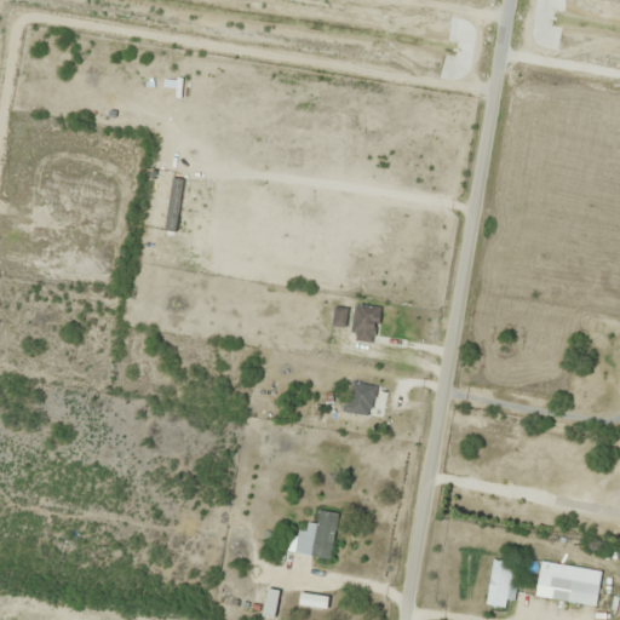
[(368,344),(384,314),(362,303),(346,333),(368,344)]
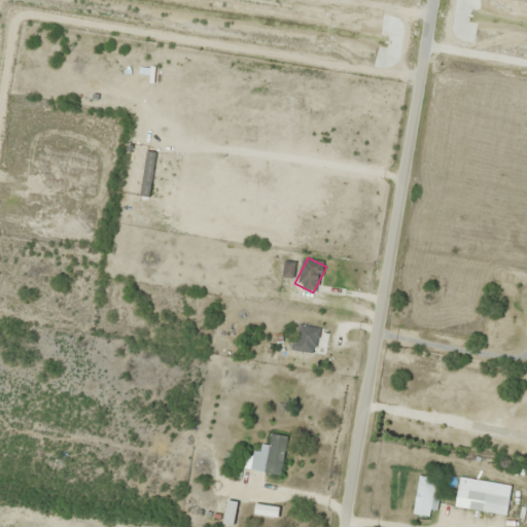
[(294,278),(297,265),(286,261),(283,275),(294,278)]
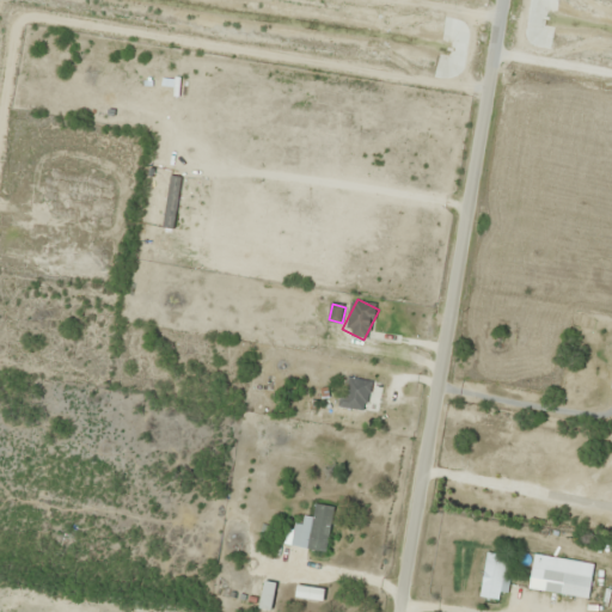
[(373,381),(346,374),(338,407),(366,412),(373,381)]
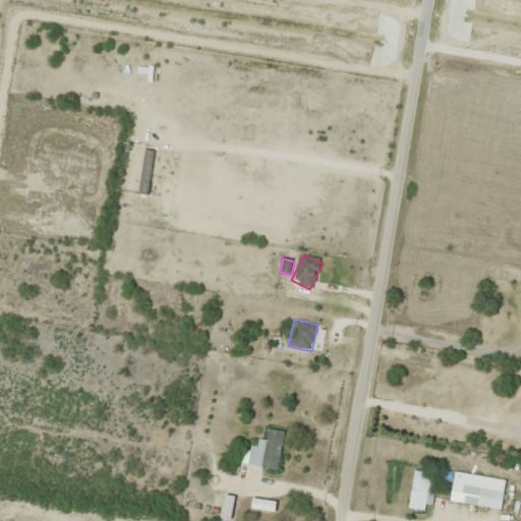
[(277,470),(285,431),(270,428),(267,440),(258,438),(257,447),(248,445),(244,463),(277,470)]
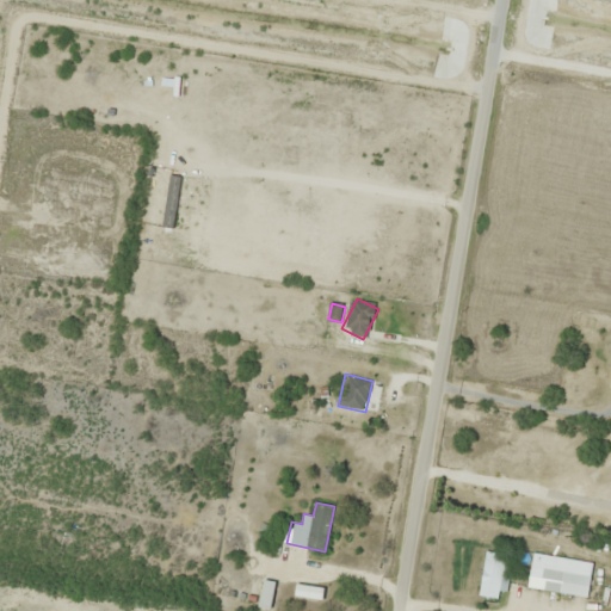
[(261,536),(272,535),(272,525),(261,526),(261,536)]
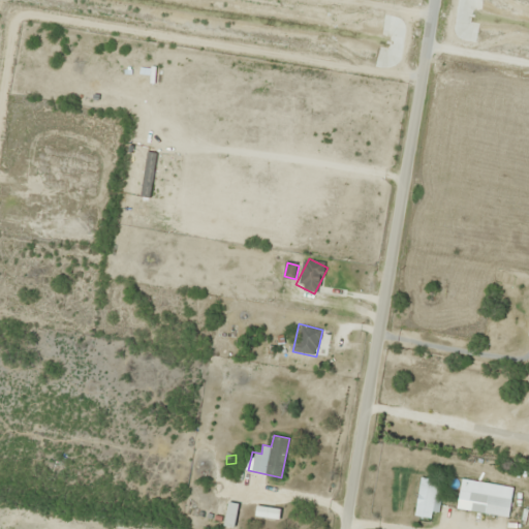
[(438,520),(444,480),(421,477),(414,517),(438,520)]
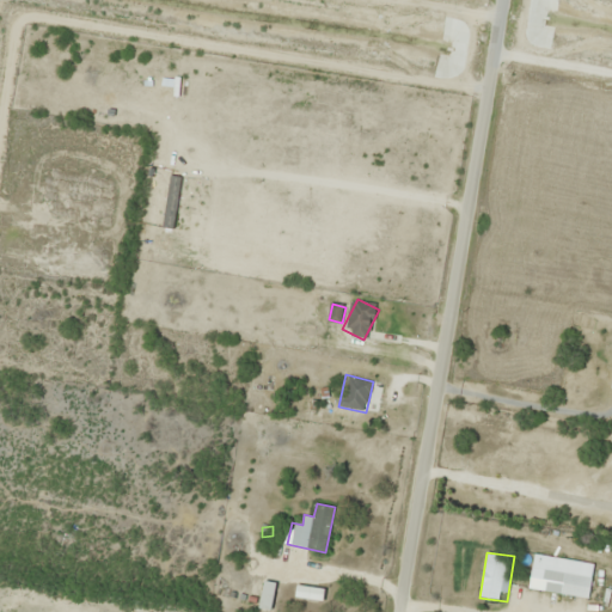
[(564,574),(545,570),(542,591),(561,593),(564,574)]
